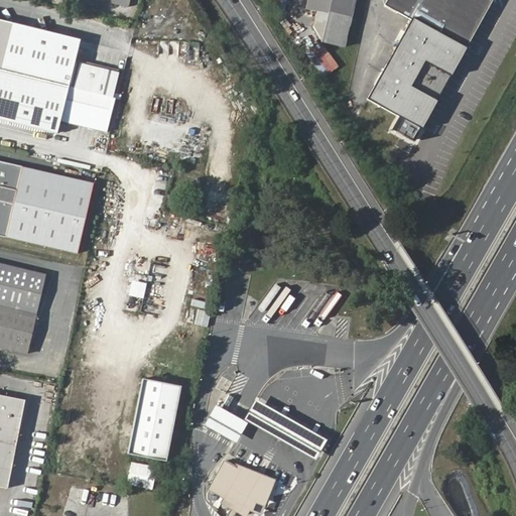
[(94,0),(128,8),(130,0),(94,0)]
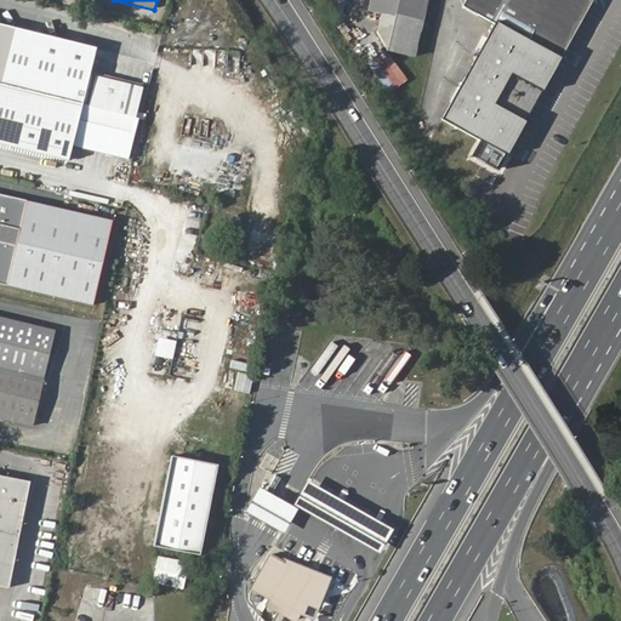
[(427,0),(369,0),(366,10),(380,13),(375,32),(386,51),(414,57),(427,0)]
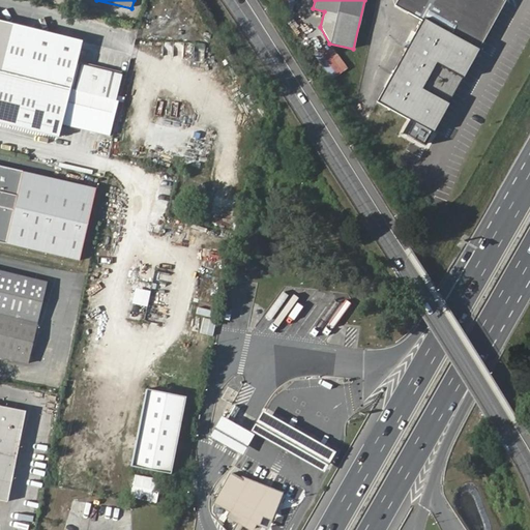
[(377,101),(432,131),(503,0),(396,0),(394,4),(422,19),(377,101)]
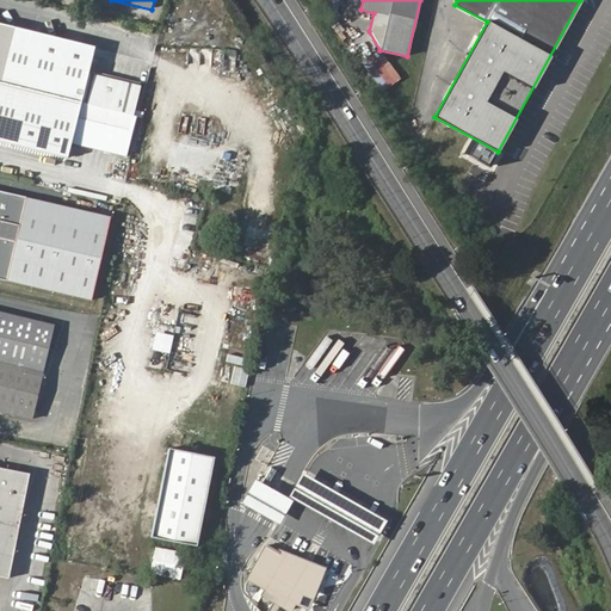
[(0,85),(80,105),(133,118),(140,88),(87,75),(94,50),(0,26),(0,85)]
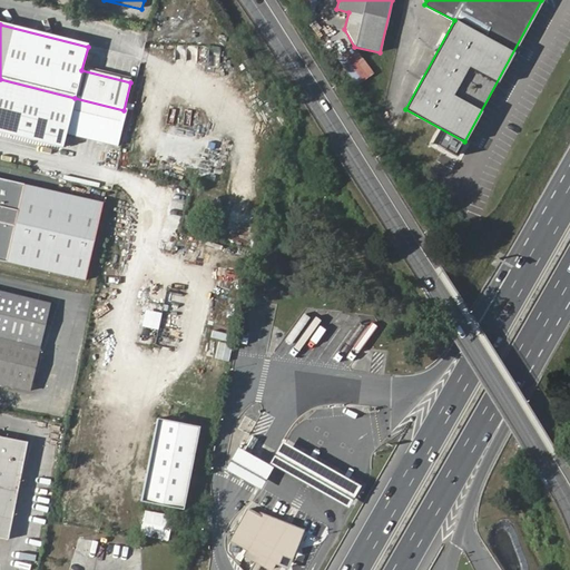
[(0,135),(62,150),(75,98),(0,79),(0,135)]
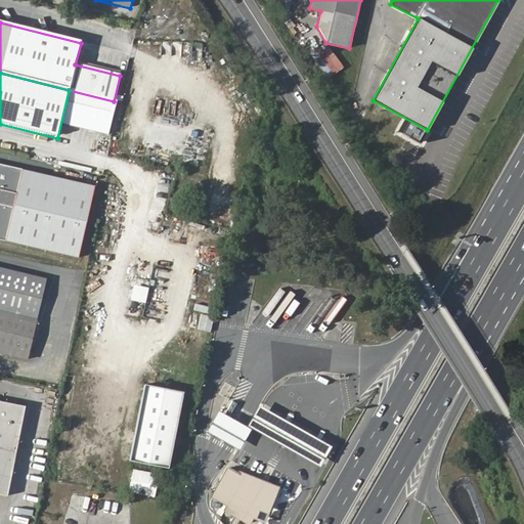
[(0,222),(9,225),(23,169),(0,163),(0,222)]
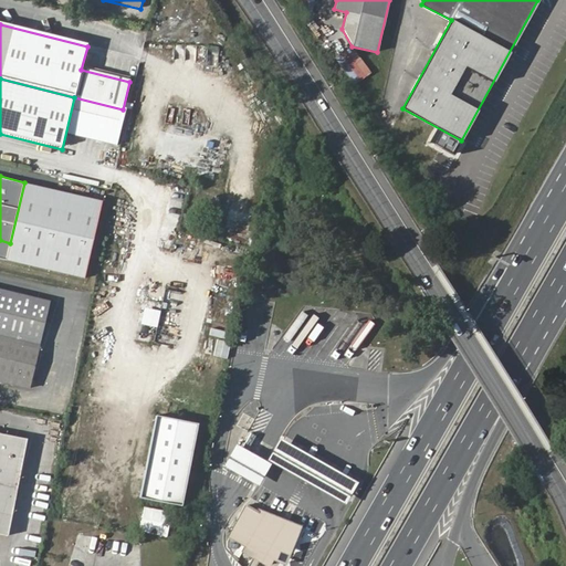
[(24,182),(6,261),(83,279),(103,201),(24,182)]
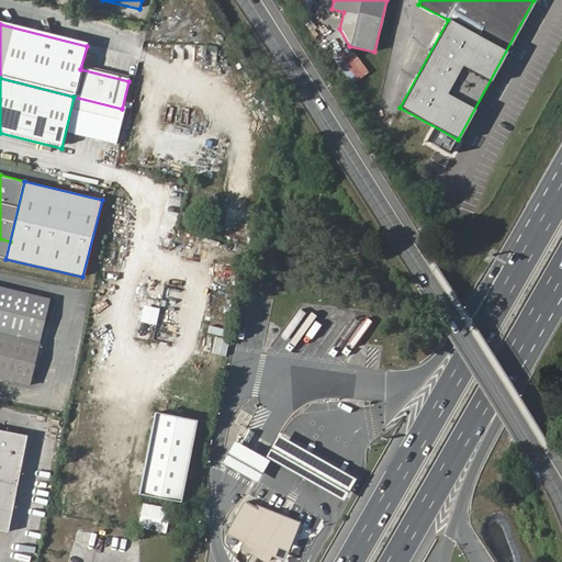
[(0,257),(6,259),(10,242),(0,238),(0,257)]
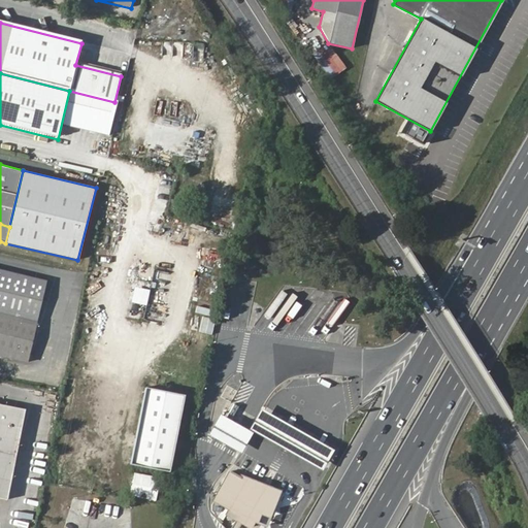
[(0,358),(27,365),(45,285),(0,274),(0,358)]
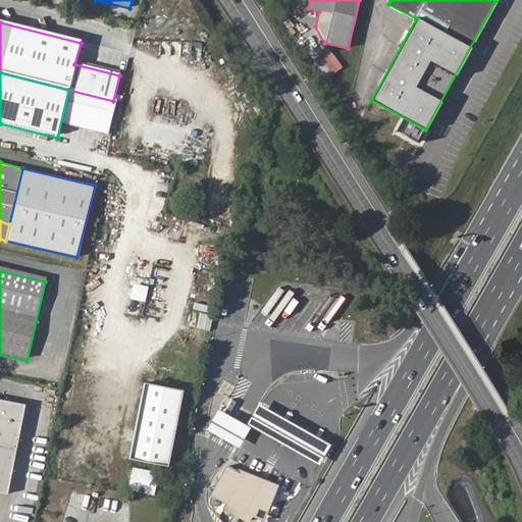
[(167,465),(183,390),(144,382),(129,458),(167,465)]
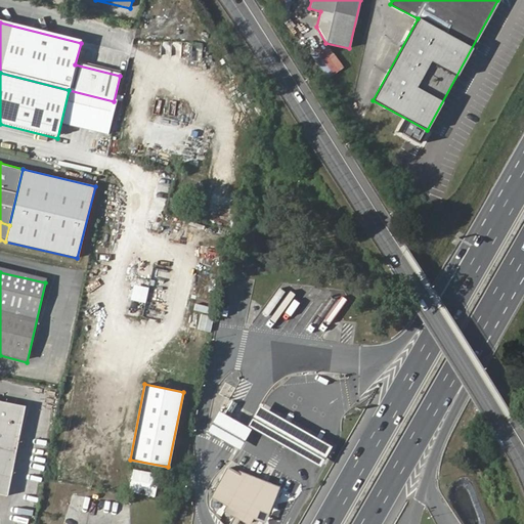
[(0,402),(0,496),(8,498),(26,407),(0,402)]
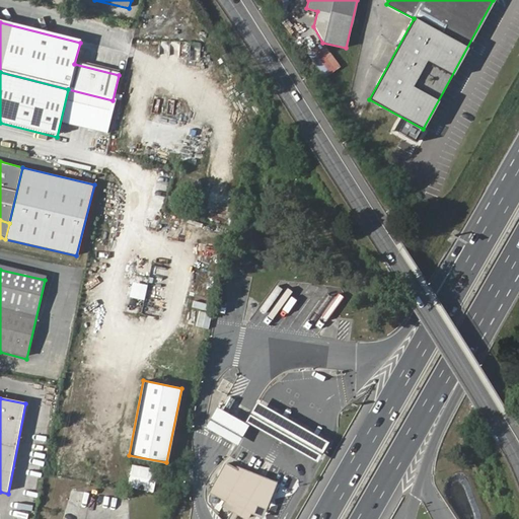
[(329,442),(257,401),(246,422),(318,462),(329,442)]
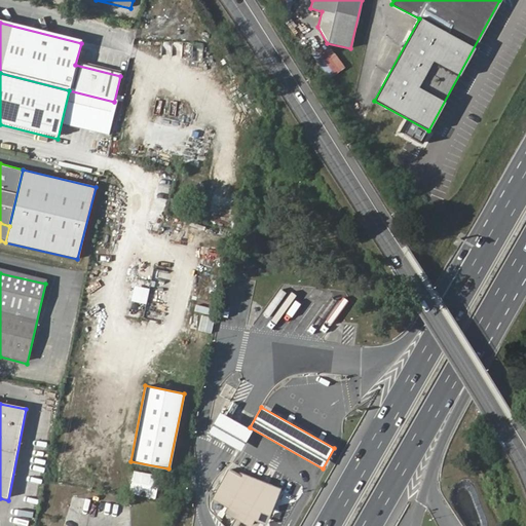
[(253,431),(221,413),(209,434),(241,452),(253,431)]
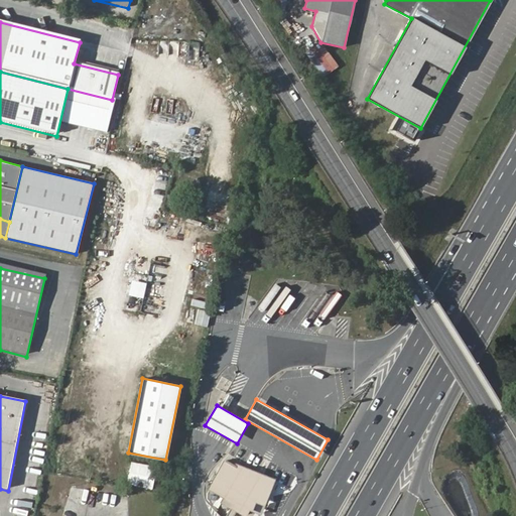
[(54,434),(70,437),(73,425),(57,422),(54,434)]
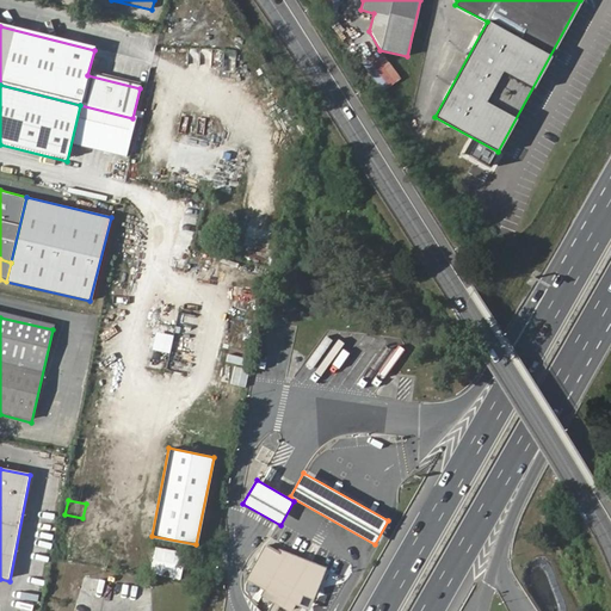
[(301,561),(269,544),(244,590),(251,592),(257,581),(269,587),(266,593),(277,599),(271,610),(278,610),(283,603),(292,608),(303,590),(307,592),(319,571),(310,566),(313,561),(303,556),(301,561)]
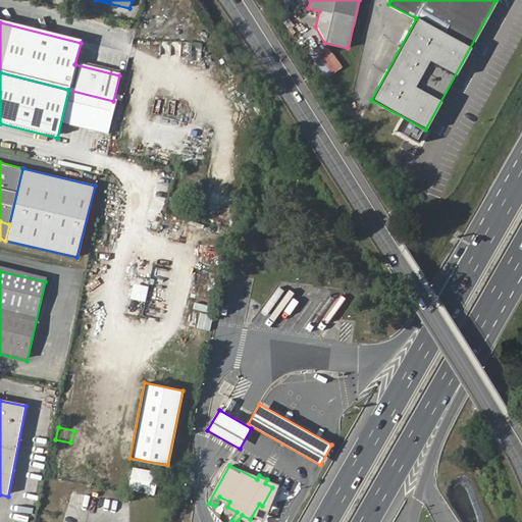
[(128,490),(155,496),(160,472),(134,467),(128,490)]
